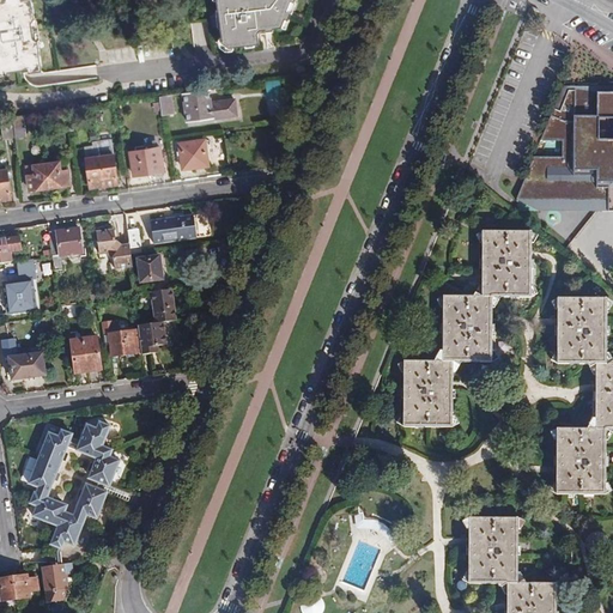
[(0,0),(0,77),(8,76),(8,73),(28,70),(41,68),(38,53),(40,52),(37,42),(34,38),(31,23),(35,19),(34,8),(32,8),(30,0),(25,0),(22,0),(0,0)]
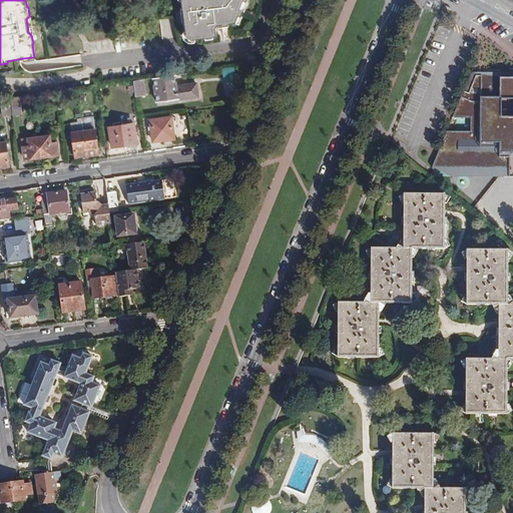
[(181,0),(185,34),(191,39),(217,35),(216,30),(216,27),(217,24),(222,23),(235,21),(238,15),(240,15),(243,9),(240,8),(243,0),(245,0),(246,0),(181,0)]
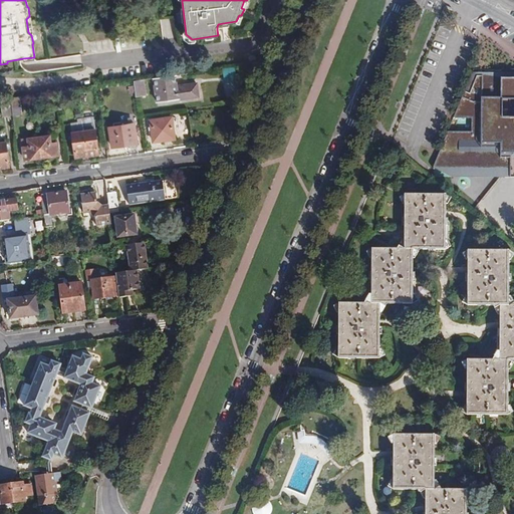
[(513,177),(513,77),(502,77),(493,77),(493,72),(472,72),(454,117),(472,117),(472,132),(448,132),(434,167),(434,176),(502,177),(513,177)]
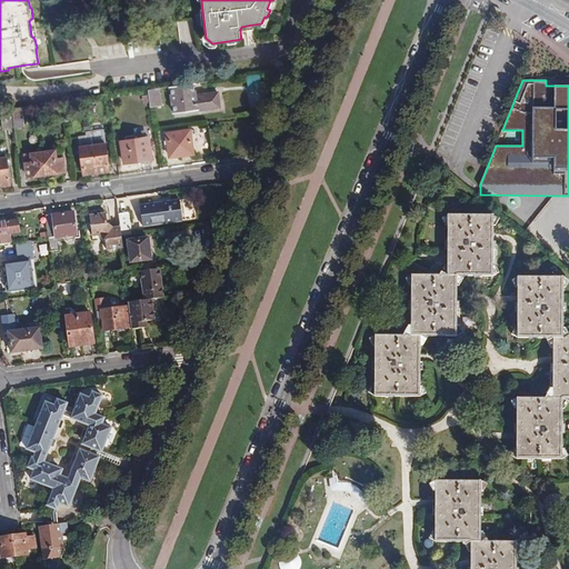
[(198,96),(198,82),(172,86),(176,113),(222,107),(220,92),(198,96)]
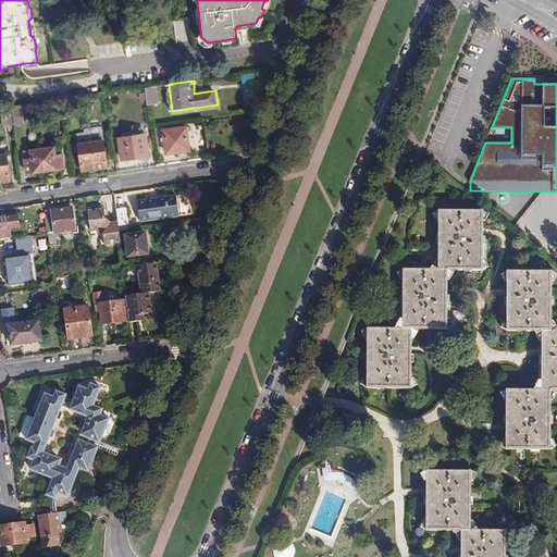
[(147,87),(149,106),(160,104),(158,86),(147,87)]
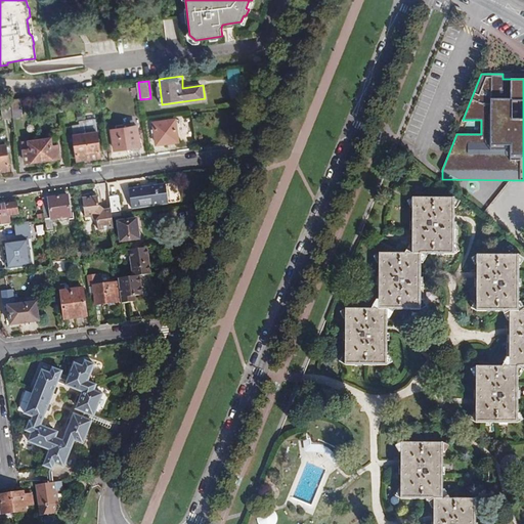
[(24,113),(22,99),(9,101),(11,114),(24,113)]
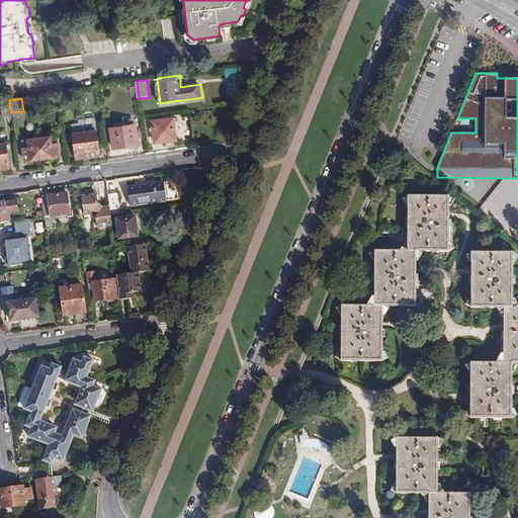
[(0,113),(11,112),(9,100),(0,100),(0,113)]
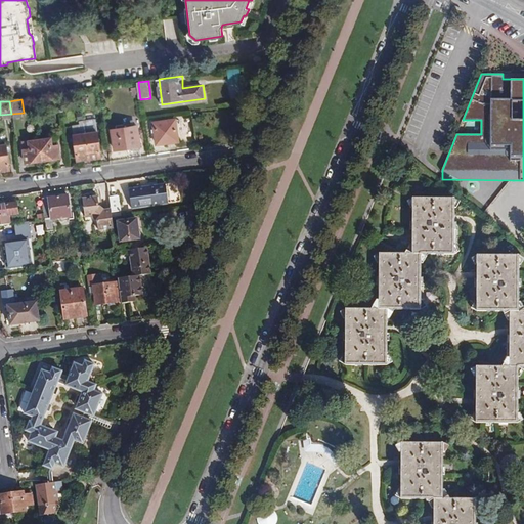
[(176,119),(154,122),(157,143),(178,140),(176,119)]
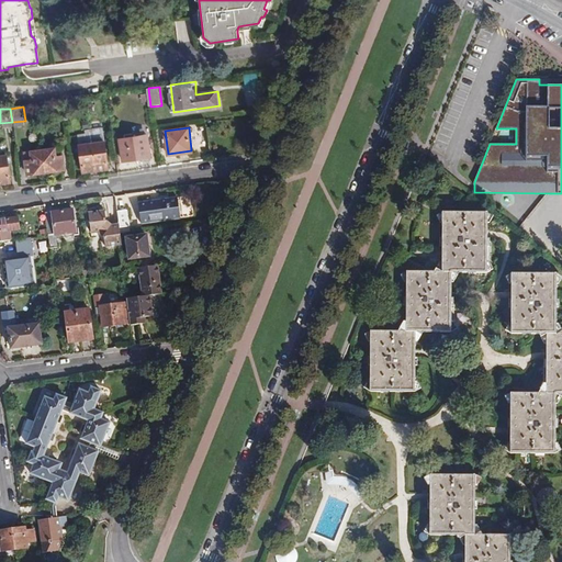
[(91,142),(90,134),(78,135),(79,143),(78,143),(81,170),(94,169),(91,142)]
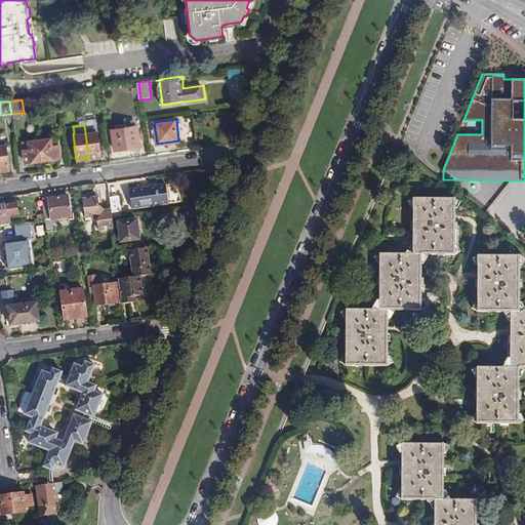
[(136,126),(111,130),(114,150),(139,146),(136,126)]
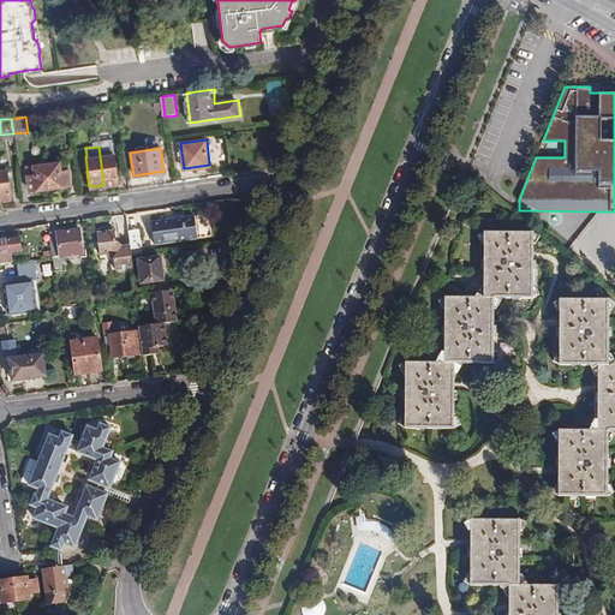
[(100,155),(103,185),(118,183),(113,153),(100,155)]
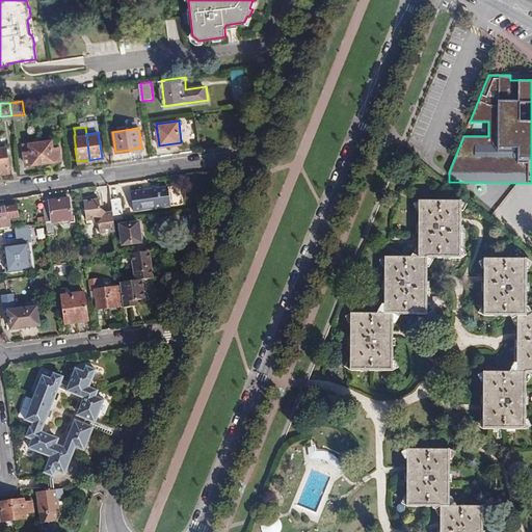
[(52,139),(41,140),(44,161),(61,159),(59,145),(53,147),(52,139)]
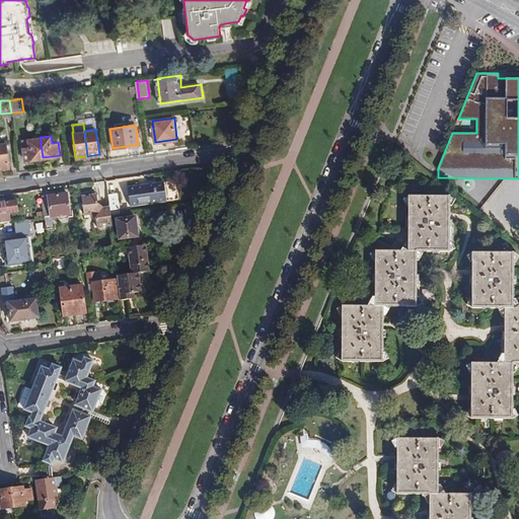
[(43,157),(40,137),(29,139),(30,146),(23,147),(25,160),(43,157)]
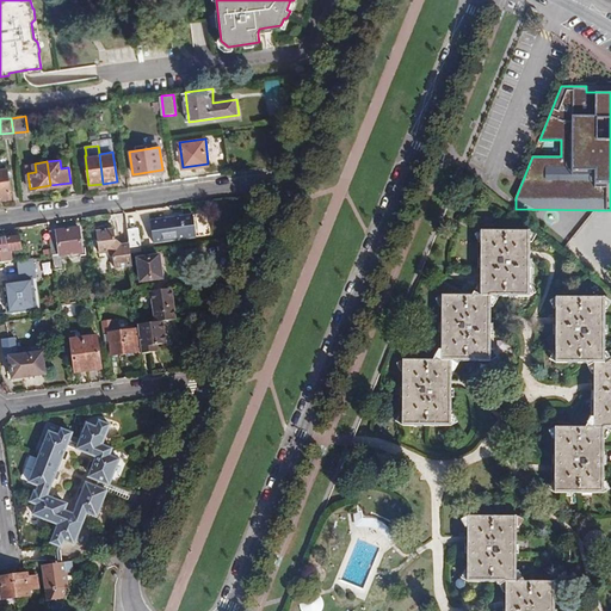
[(7,167),(0,167),(0,197),(11,196),(7,167)]
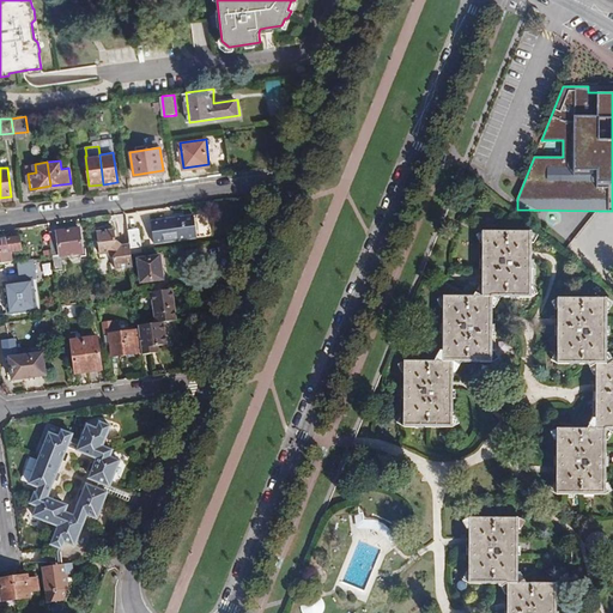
[(195,214),(152,219),(156,242),(199,236),(195,214)]
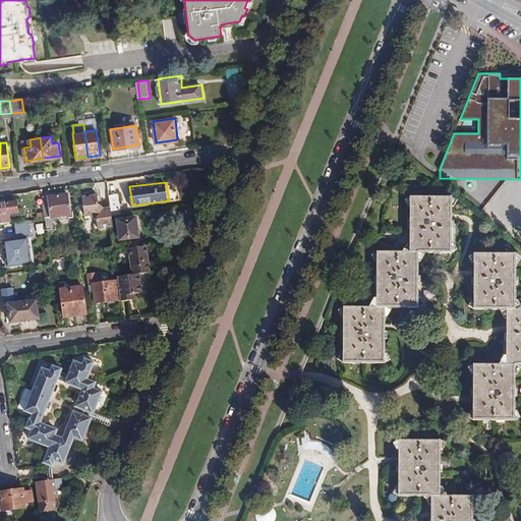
[(119,189),(109,191),(111,205),(121,204),(119,189)]
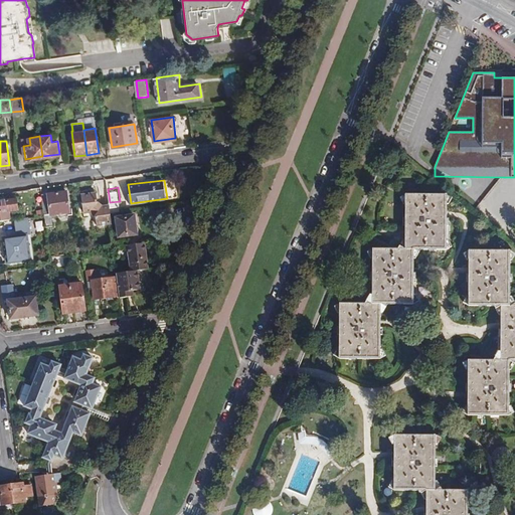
[(67,192),(42,195),(45,215),(51,214),(51,215),(70,212),(67,192)]
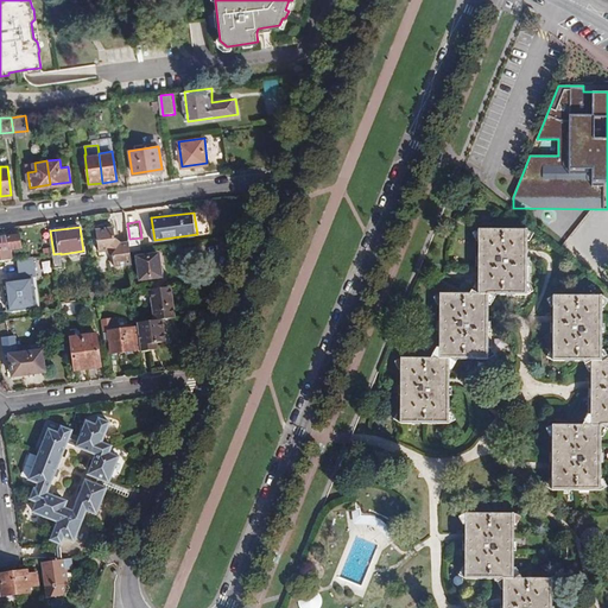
[(133,265),(131,251),(130,244),(122,244),(121,245),(119,245),(116,242),(116,240),(114,228),(97,230),(100,252),(107,251),(115,255),(116,266),(133,265)]
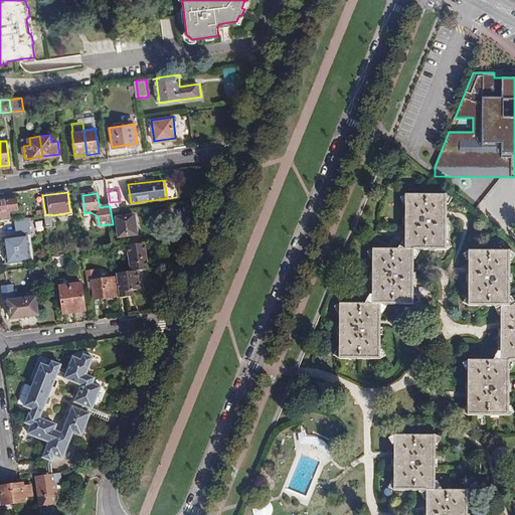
[(340,303),(340,359),(381,359),(381,322),(381,304),(414,304),(414,265),(414,249),(448,249),(448,212),(448,194),(406,194),(406,248),(373,247),(373,303),(340,303)]
